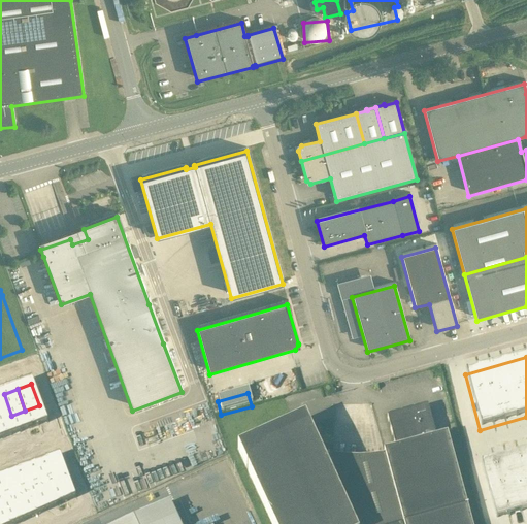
[(4,394),(0,395),(0,420),(11,416),(4,394)]
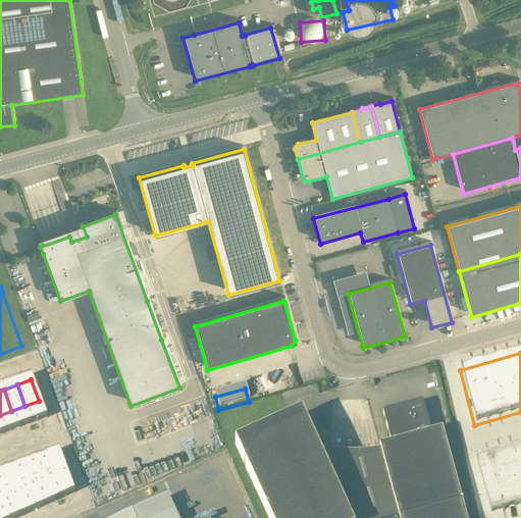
[(39,401),(24,406),(33,427),(47,422),(39,401)]
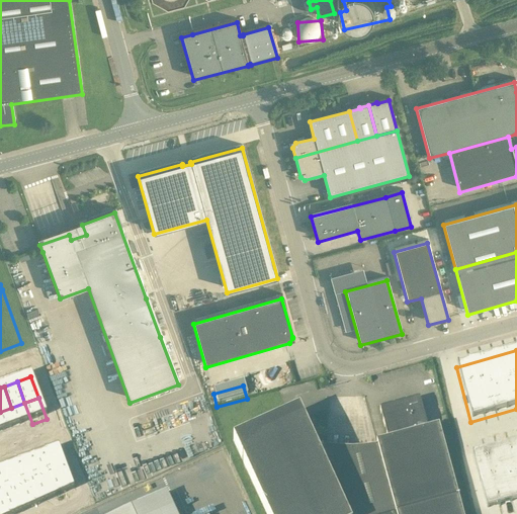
[(24,403),(11,408),(19,429),(32,424),(24,403)]
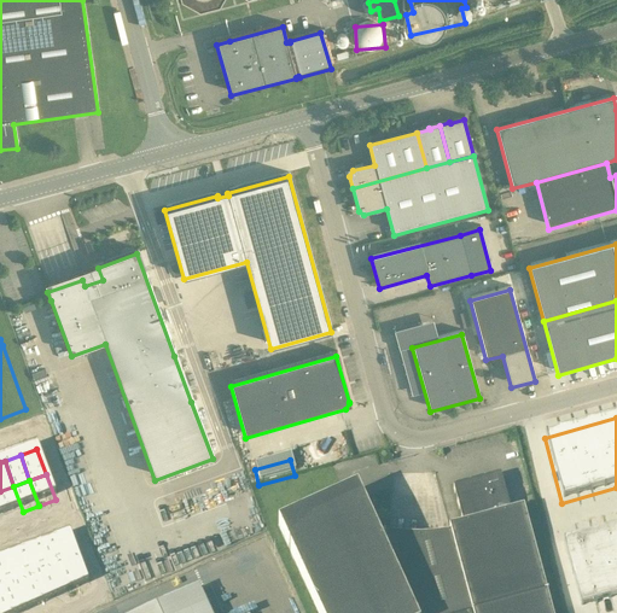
[(549,612),(523,514),(510,518),(500,482),(453,495),(463,530),(448,533),(449,538),(434,541),(419,542),(406,541),(389,539),(378,542),(356,495),(278,531),(314,612),(549,612)]
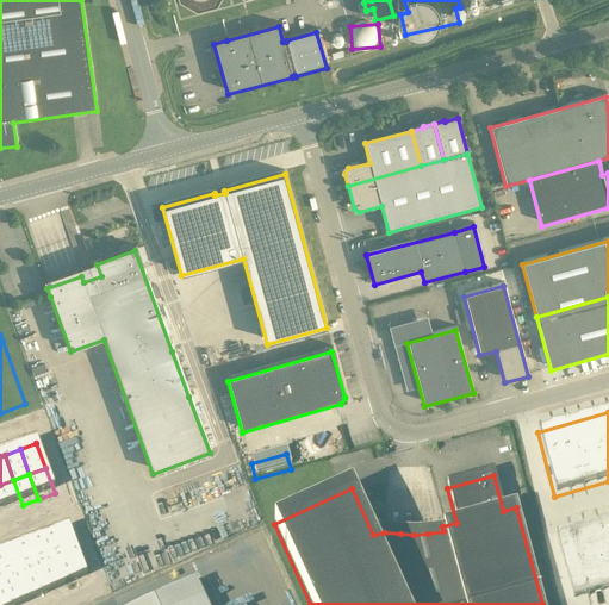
[(13,480),(0,485),(0,492),(7,511),(23,505),(13,480)]
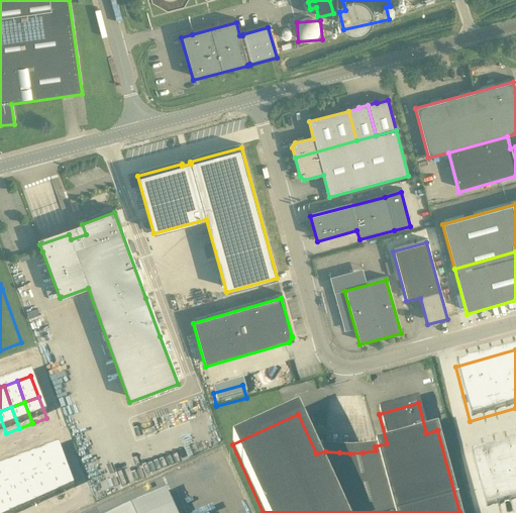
[(515,442),(506,445),(513,473),(515,472),(515,442)]
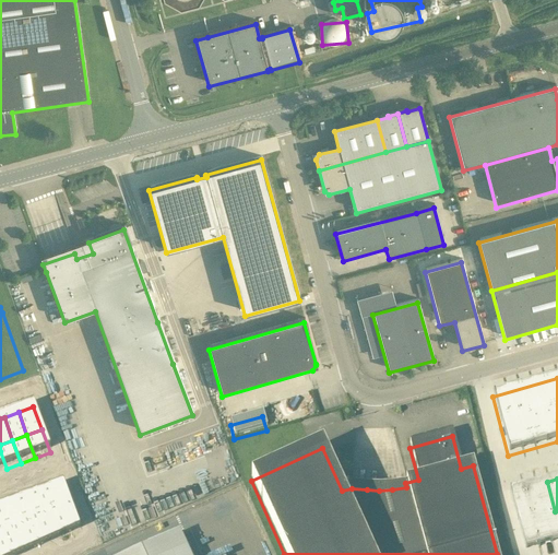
[(547,482),(534,485),(542,515),(555,511),(547,482)]
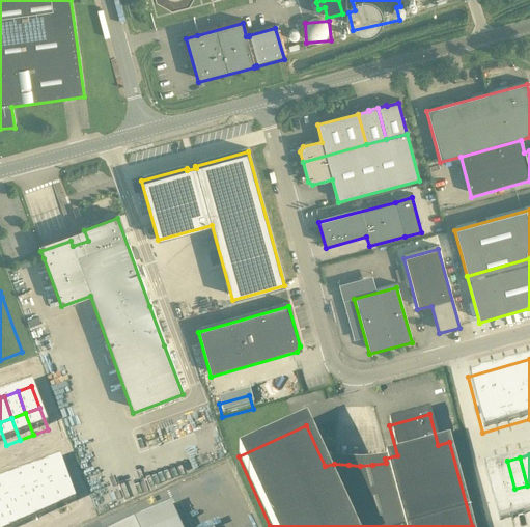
[(507,461),(496,464),(503,492),(514,489),(507,461)]
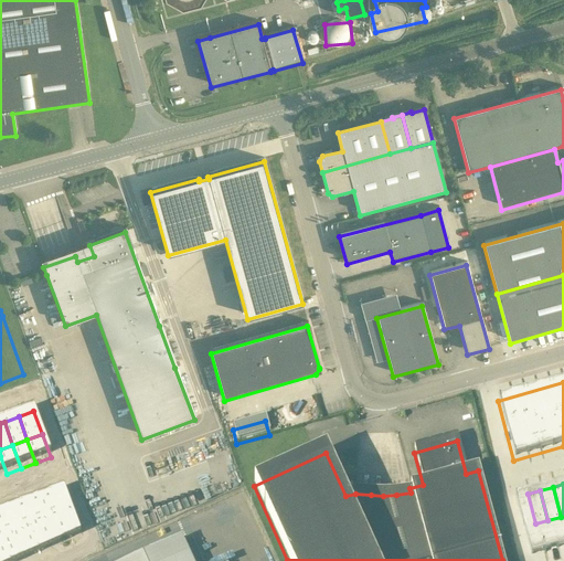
[(64,493),(49,498),(57,521),(72,516),(64,493)]
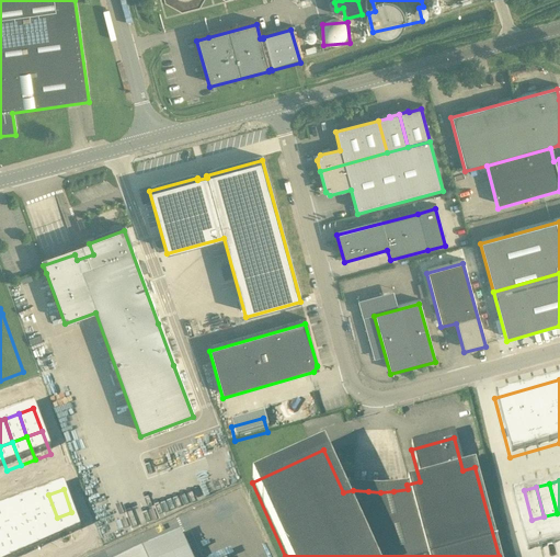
[(524,490),(511,493),(518,523),(532,520),(524,490)]
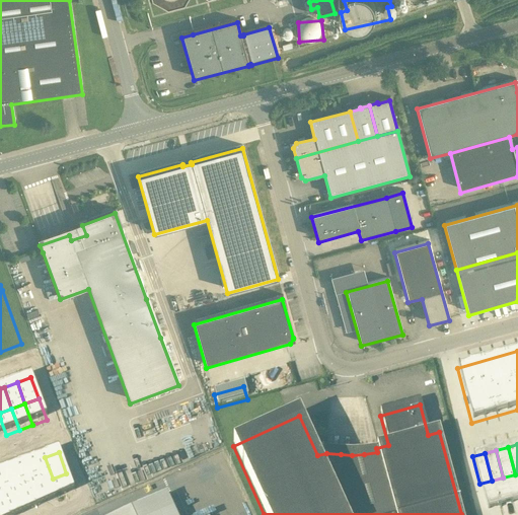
[(45,457),(31,462),(40,484),(53,479),(45,457)]
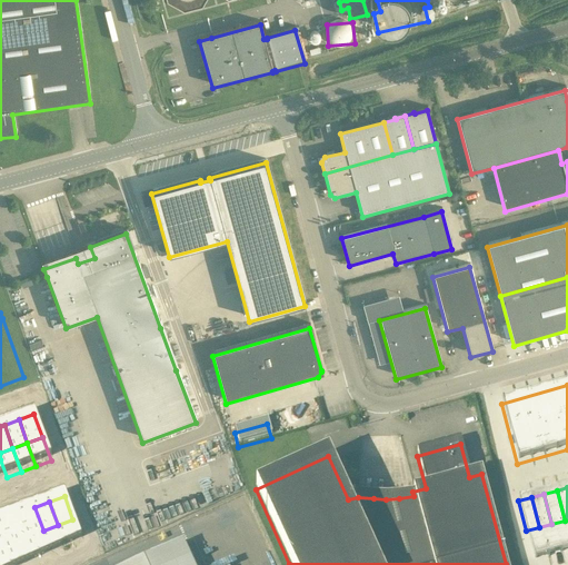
[(35,507),(20,513),(29,536),(43,531),(35,507)]
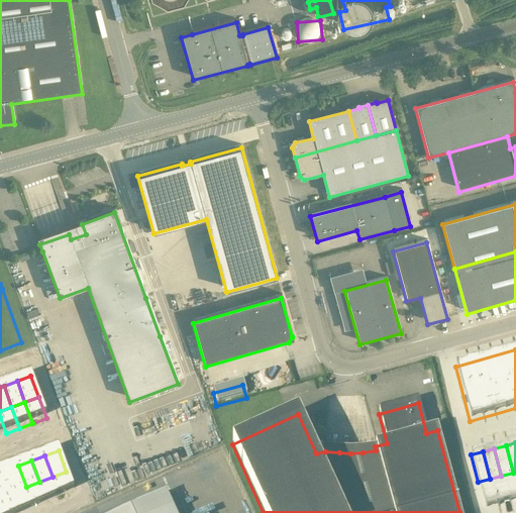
[(18,466),(5,470),(12,492),(26,487),(18,466)]
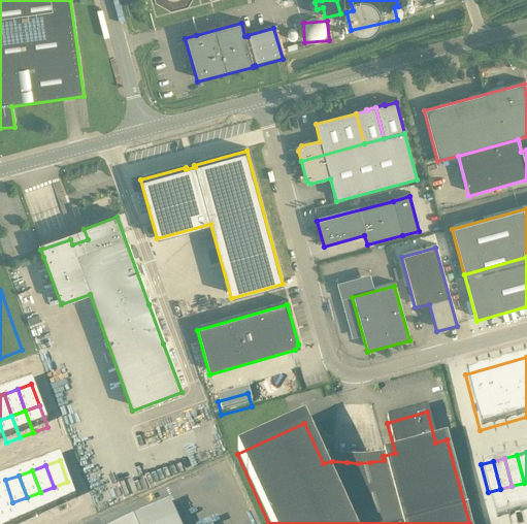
[(5,480),(0,482),(0,506),(12,502),(5,480)]
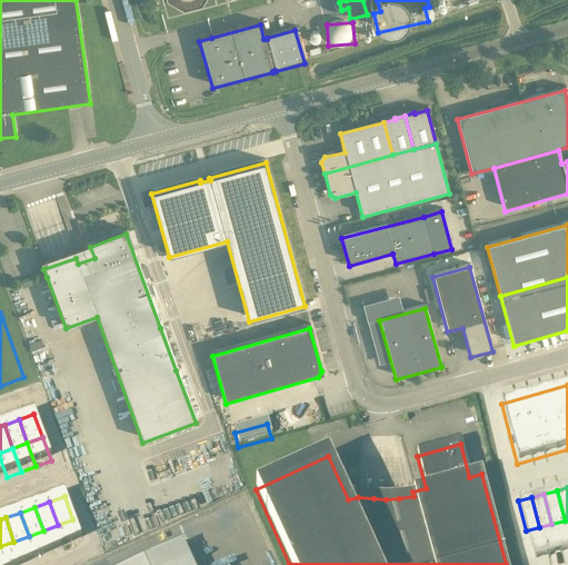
[(72,519),(58,525),(67,548),(81,542),(72,519)]
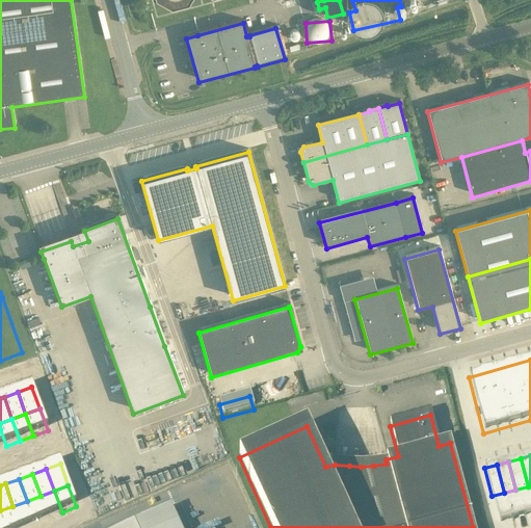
[(530,497),(528,486),(515,490),(524,518),(530,515),(530,497)]
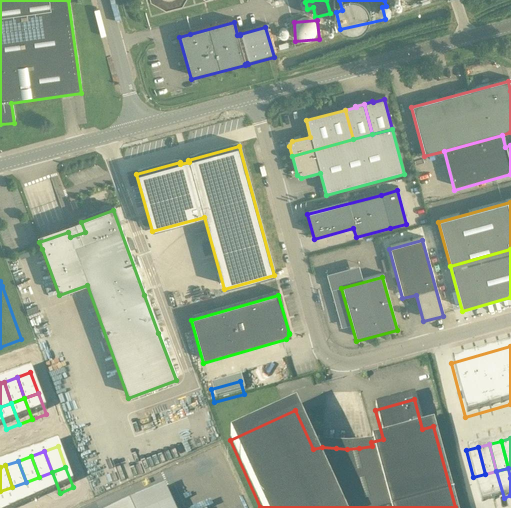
[(496,471),(485,474),(492,501),(504,498),(496,471)]
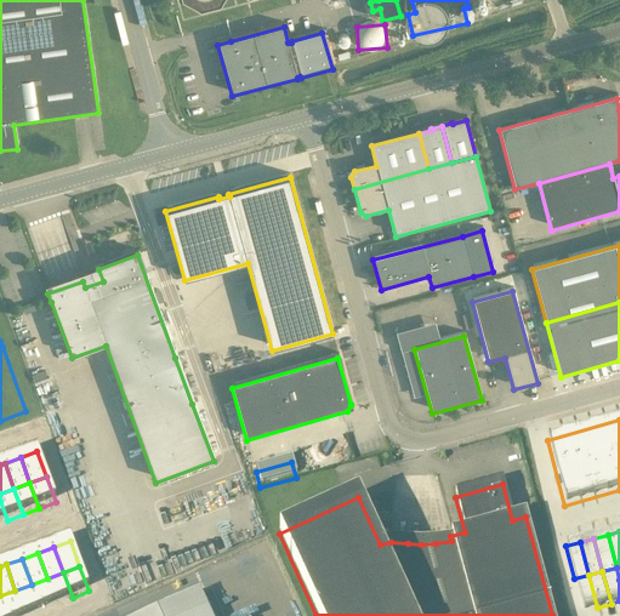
[(63,572),(47,579),(57,605),(73,598),(63,572)]
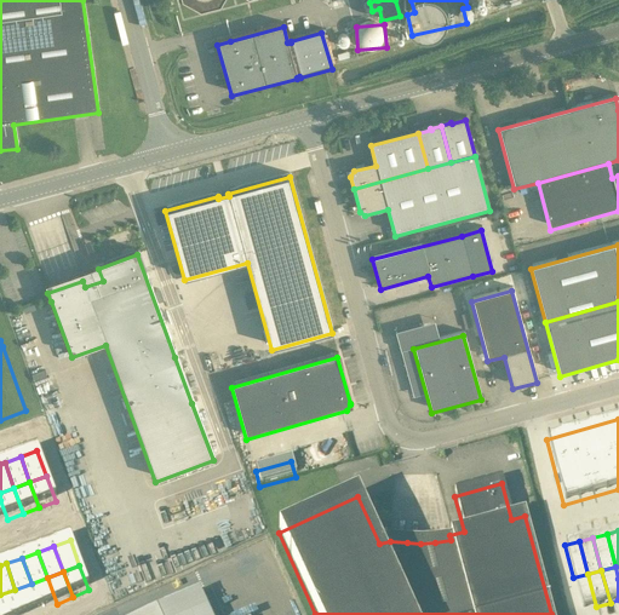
[(588,574),(573,578),(582,610),(596,607),(588,574)]
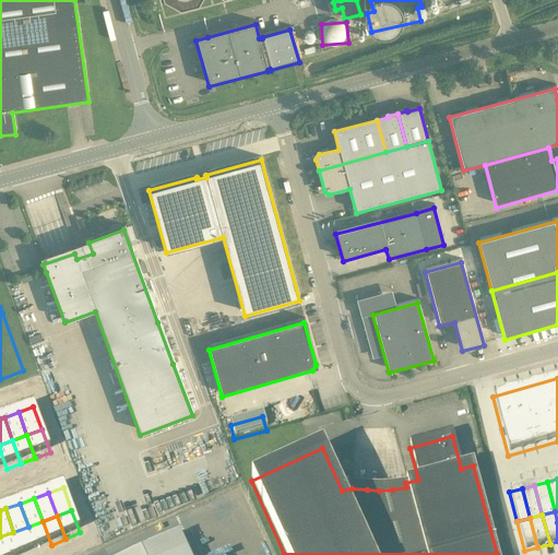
[(43,521),(28,527),(37,552),(51,545),(43,521)]
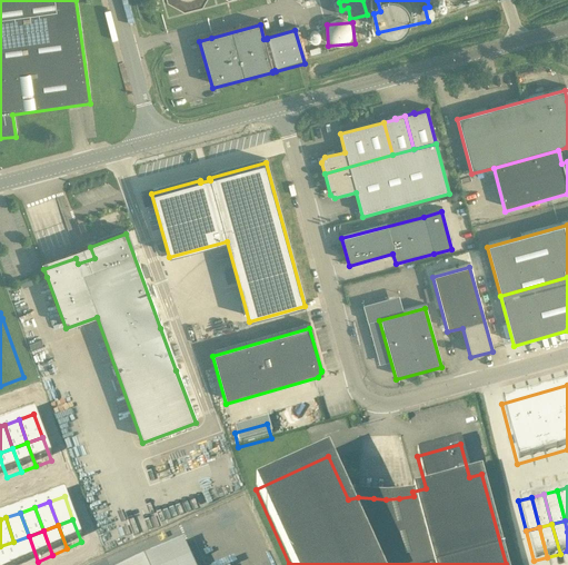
[(29,536),(13,542),(22,564),(32,564),(38,562),(29,536)]
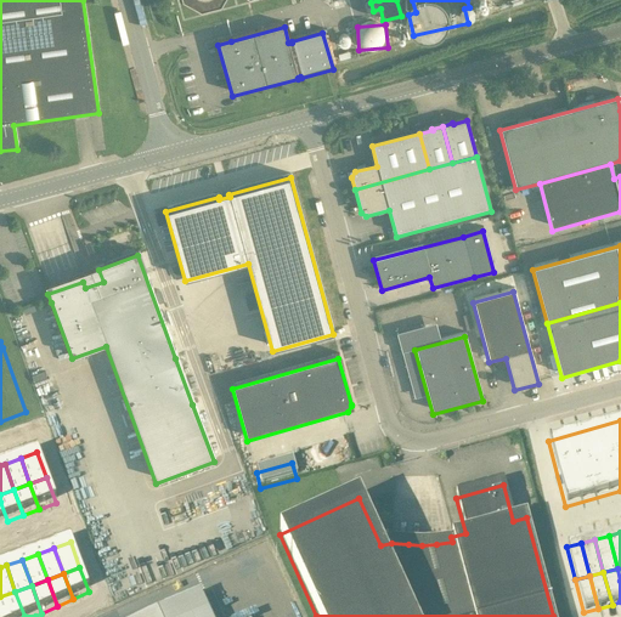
[(15,592),(0,596),(0,600),(6,616),(24,616),(15,592)]
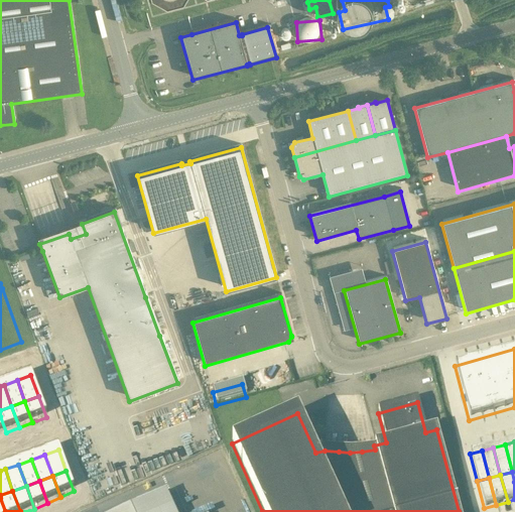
[(171,511),(165,496),(129,511),(171,511)]
